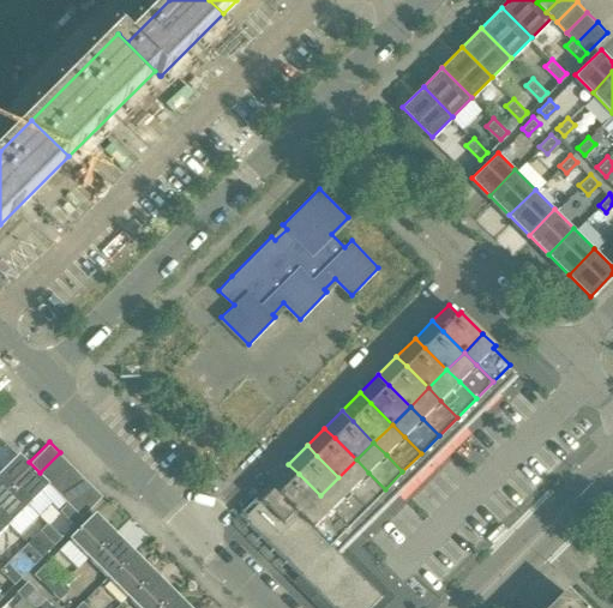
[(19,452),(0,471),(30,501),(49,482),(40,473),(29,462),(19,452)]
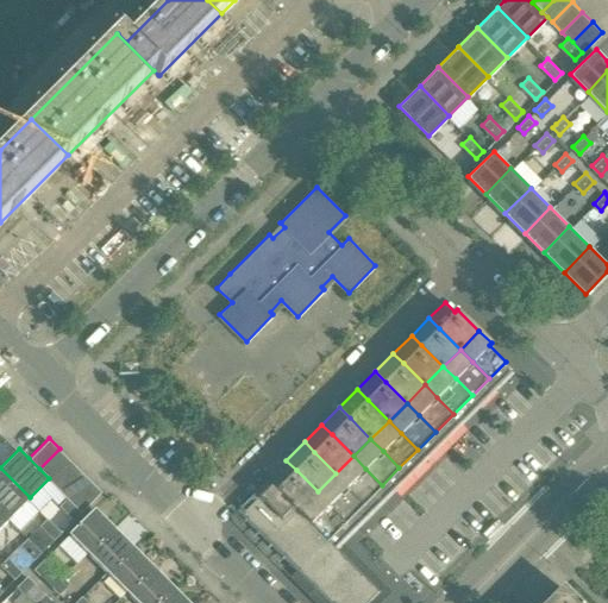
[(69,458),(60,448),(39,469),(49,478),(50,478),(69,458)]
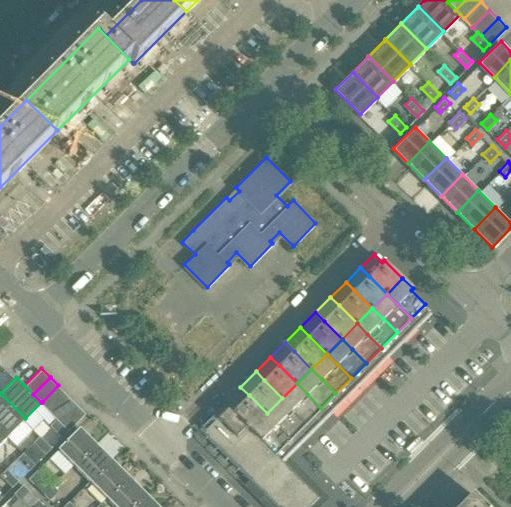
[(293,408),(307,422),(321,408),(307,394),(297,383),(282,398),(293,408)]
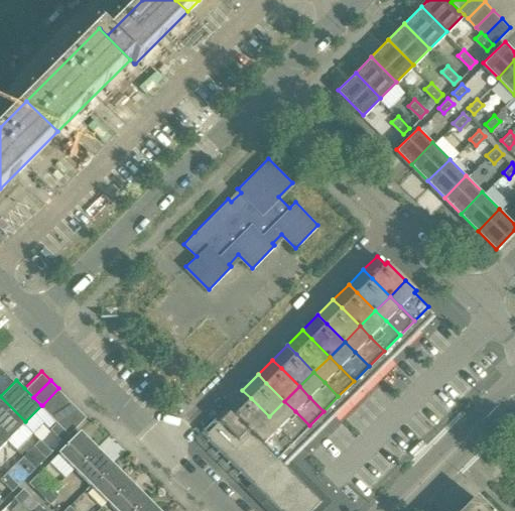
[(68,397),(58,388),(42,405),(50,414),(68,397)]
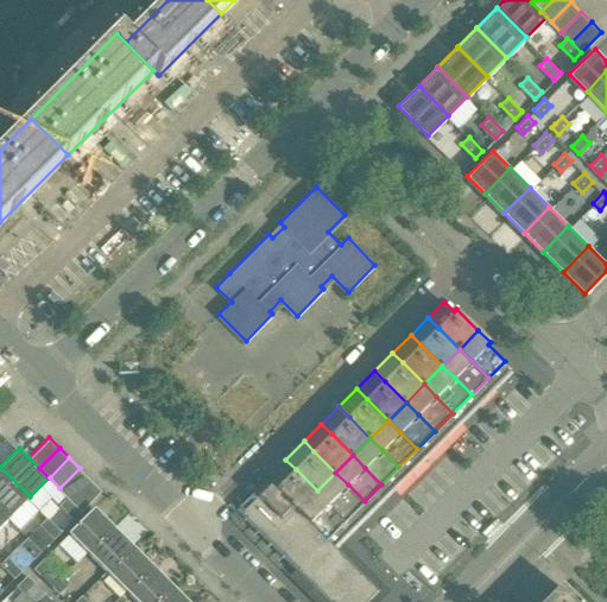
[(285,460),(267,477),(278,487),(299,508),(317,490),(296,469),(285,460)]
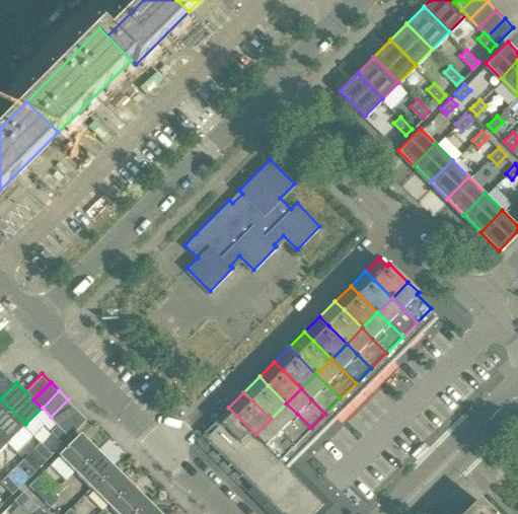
[(0,398),(0,433),(8,441),(25,424),(0,398)]
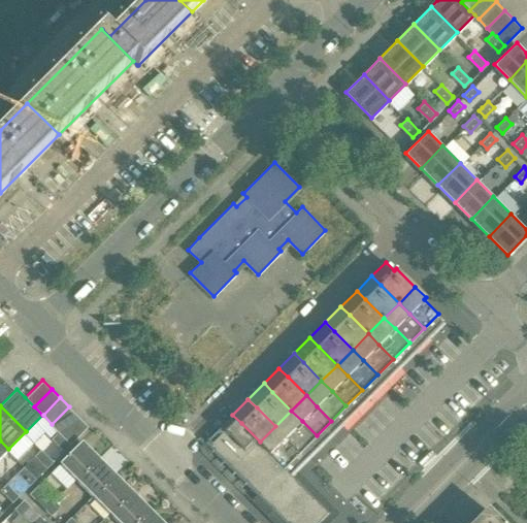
[(78,415),(69,406),(52,424),(58,430),(61,433),(78,415)]
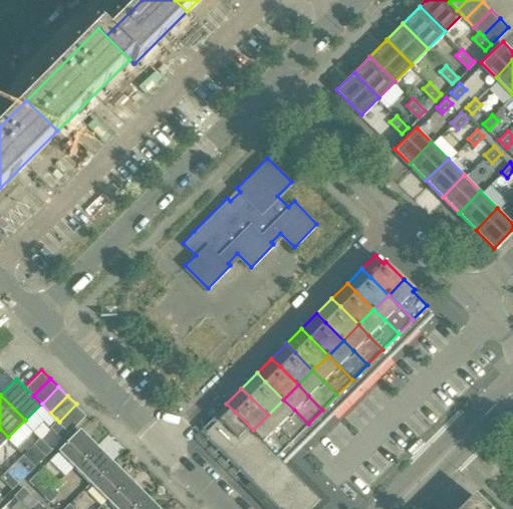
[(278,425),(292,439),(308,424),(294,410),(283,400),(268,415),(278,425)]
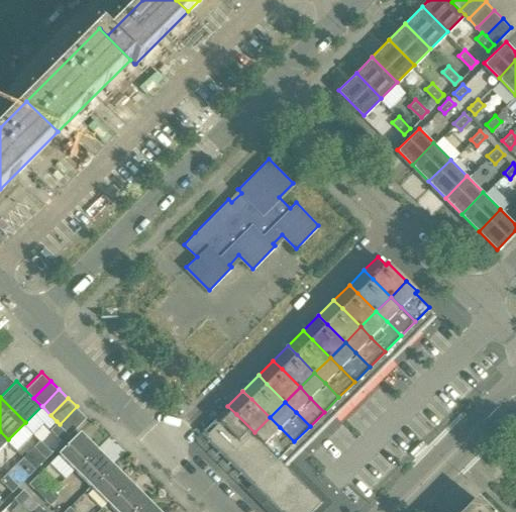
[(86,416),(77,406),(60,424),(69,433),(86,416)]
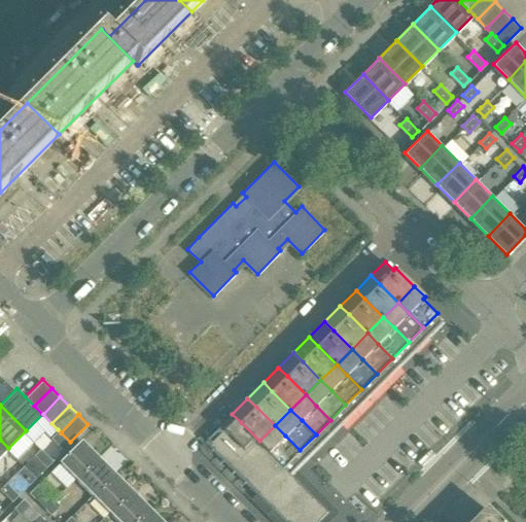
[(205,440),(257,492),(284,466),(270,452),(259,441),(241,422),(232,414),(205,440)]
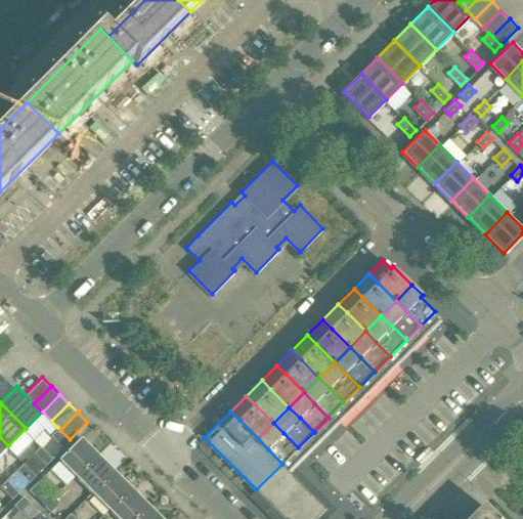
[(268,449),(282,464),(298,447),(284,433),(273,423),(258,438),(268,449)]
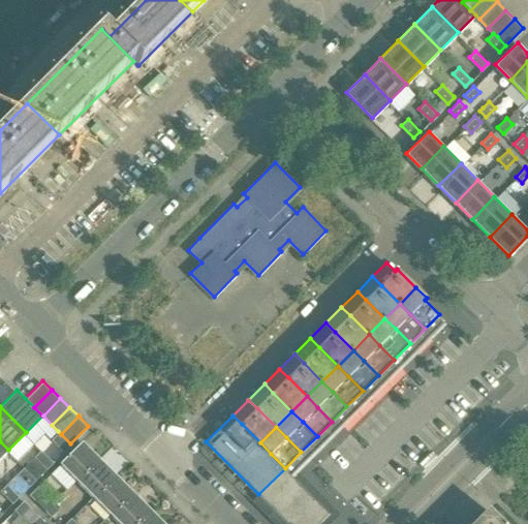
[(52,437),(64,450),(70,443),(61,434),(58,431),(52,437)]
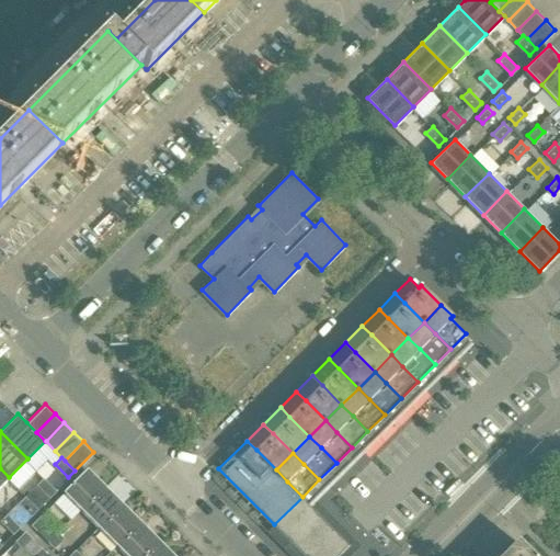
[(64,490),(80,507),(104,484),(88,467),(64,490)]
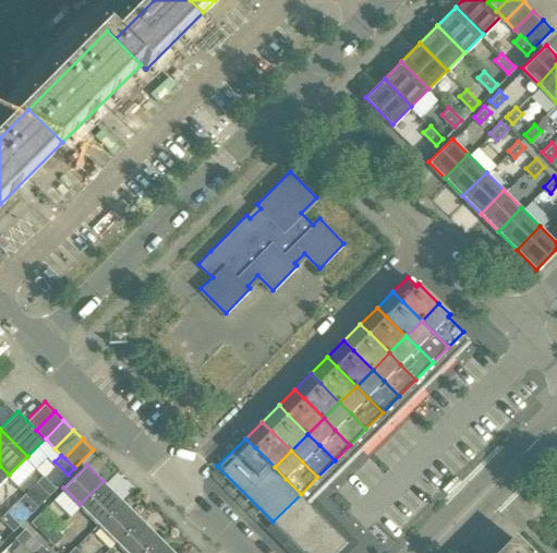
[(37,480),(50,492),(57,485),(44,472),(37,480)]
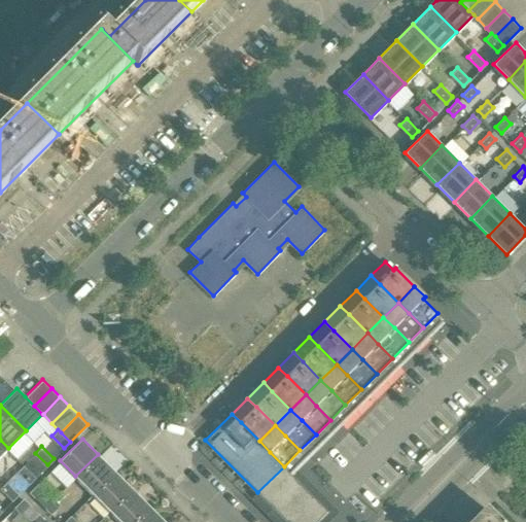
[(75,476),(93,493),(115,472),(98,454),(75,476)]
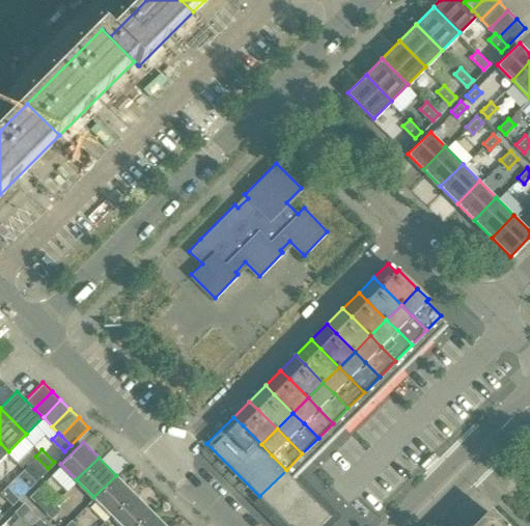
[(36,479),(25,467),(19,474),(30,486),(36,479)]
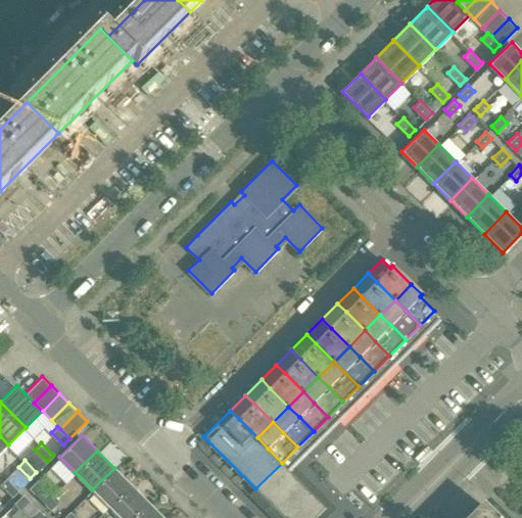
[(255,488),(279,512),(305,485),(282,463),(255,488)]
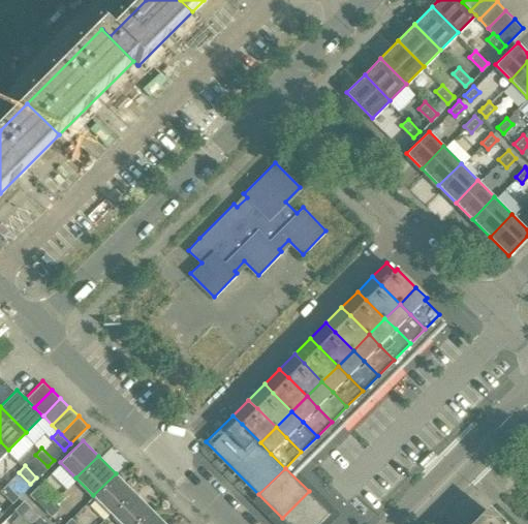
[(93,495),(110,512),(131,489),(116,473),(93,495)]
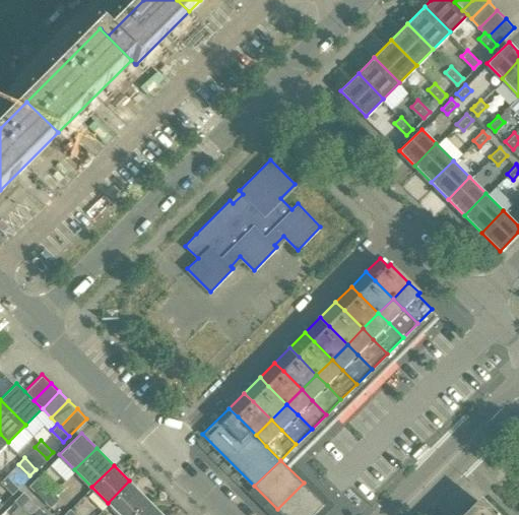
[(1,480),(13,493),(19,487),(7,474),(1,480)]
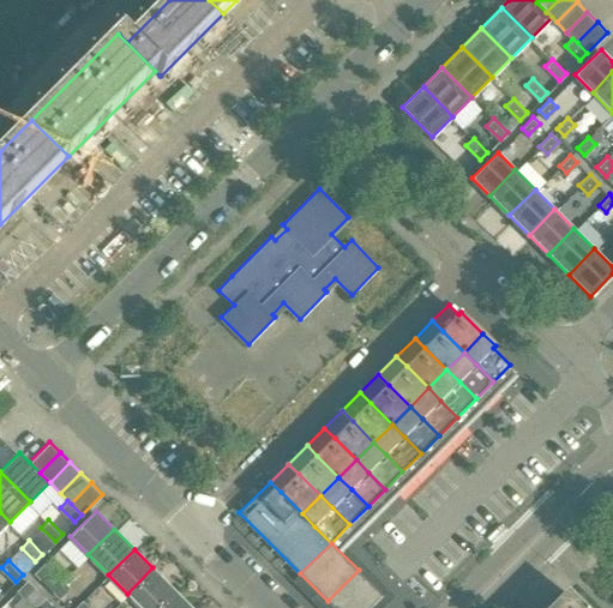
[(64,579),(53,569),(46,561),(35,571),(42,578),(53,589),(64,579)]
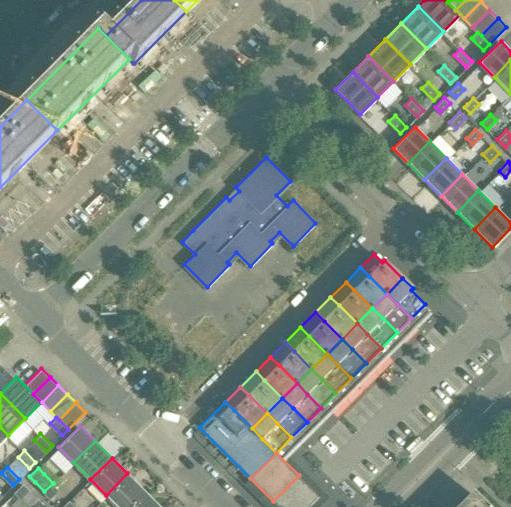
[(106,495),(118,506),(126,506),(143,489),(127,473),(106,495)]
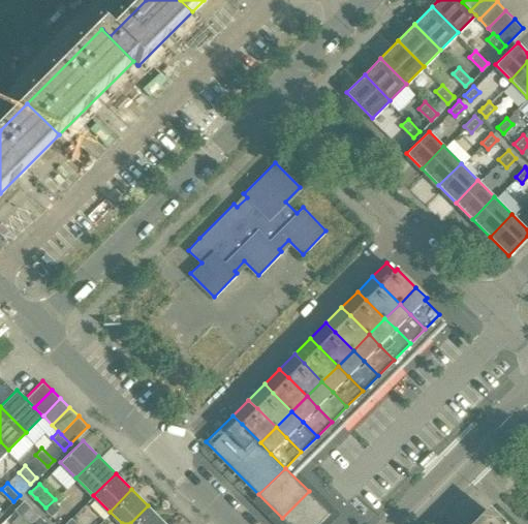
[(309,491),(282,518),(288,523),(316,523),(329,512),(309,491)]
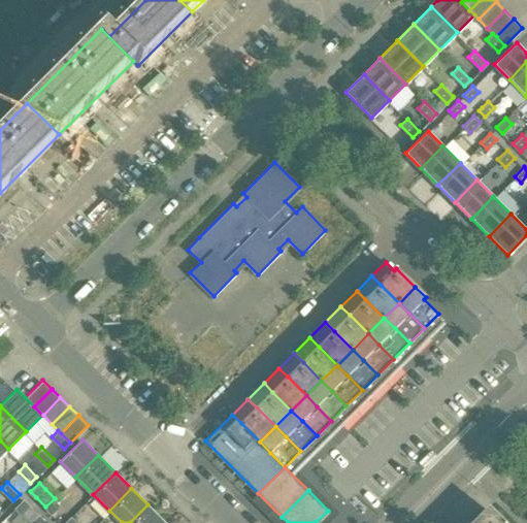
[(25,497),(15,507),(22,513),(31,503),(25,497)]
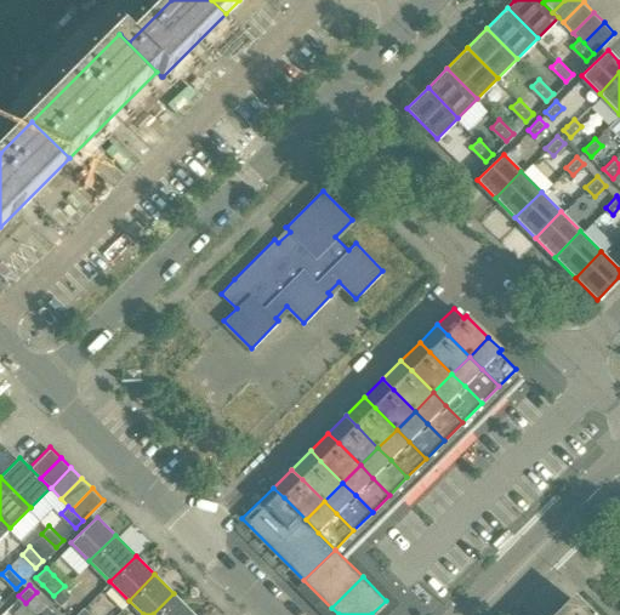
[(53,596),(62,604),(72,593),(64,586),(53,596)]
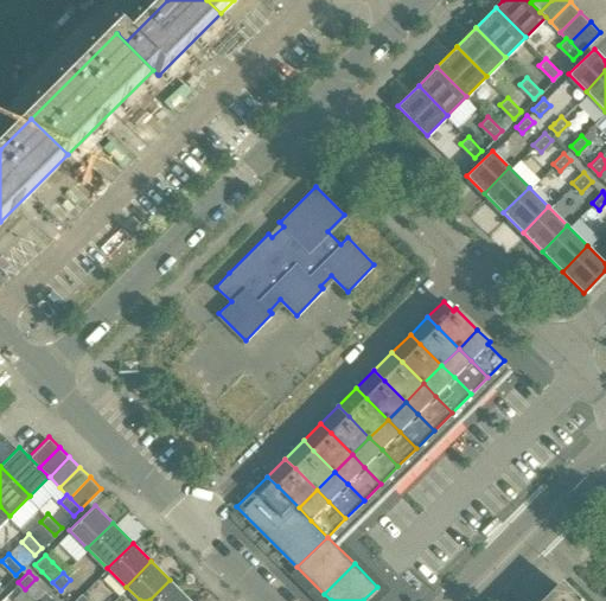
[(150,600),(190,600),(170,580),(150,600)]
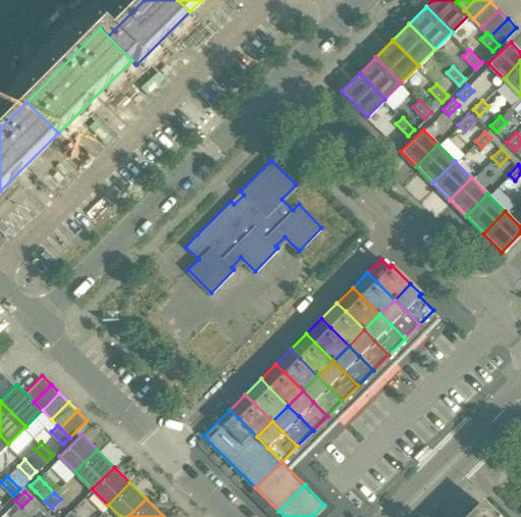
[(480,502),(465,516),(498,516),(482,501),(480,502)]
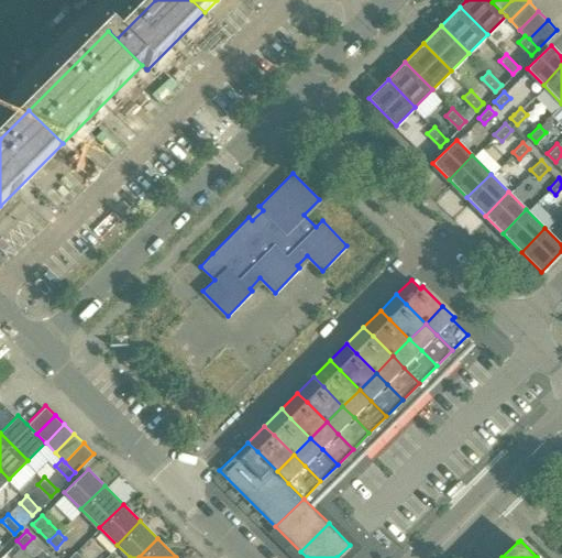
[(45,557),(50,555),(42,547),(33,557),(45,557)]
